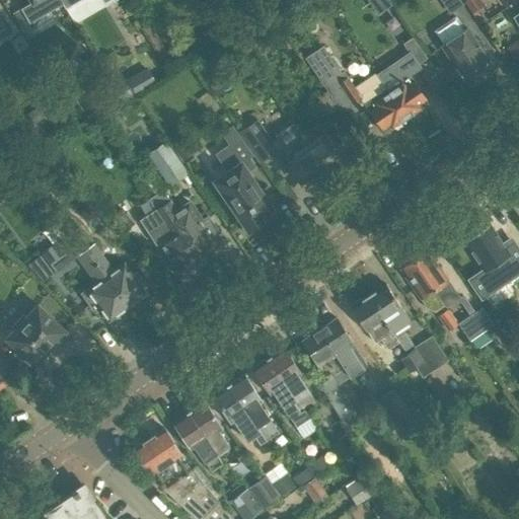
[(30,0),(32,2),(35,0),(47,0),(49,2),(48,2),(47,6),(55,19),(68,11),(67,9),(61,0),(30,0)]
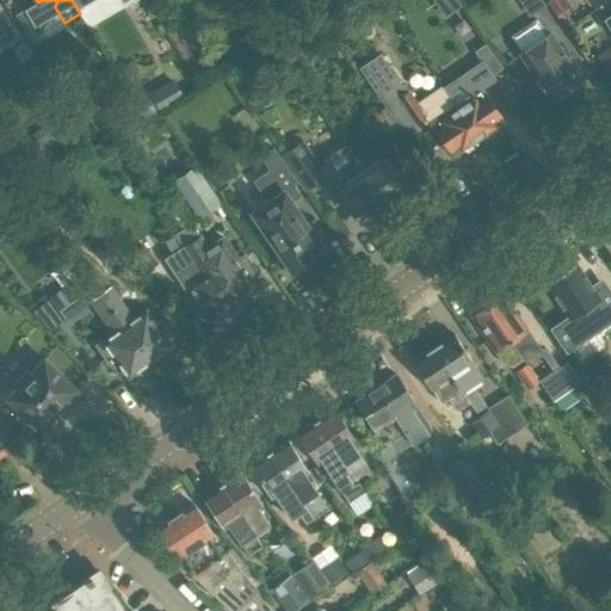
[(72,0),(79,11),(97,0),(72,0)]
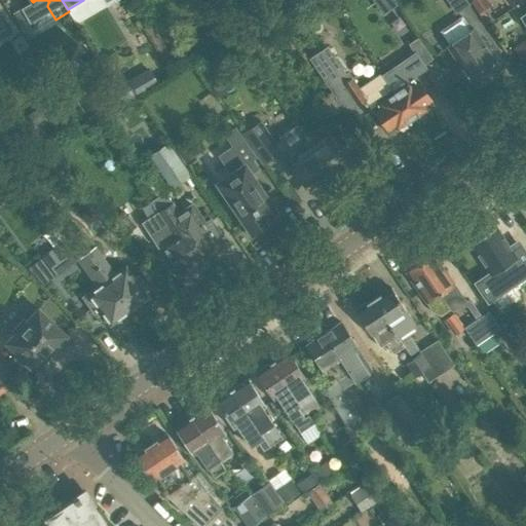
[(266,0),(274,12),(284,6),(279,0),(266,0)]
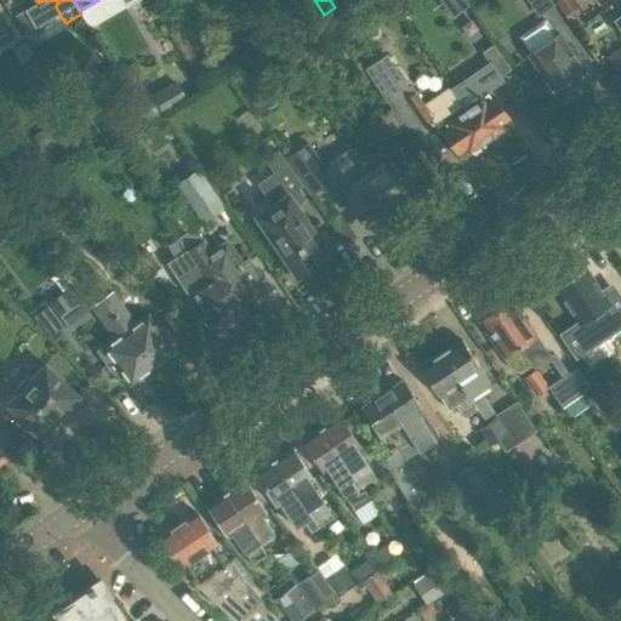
[(529,0),(539,15),(554,5),(551,0),(529,0)]
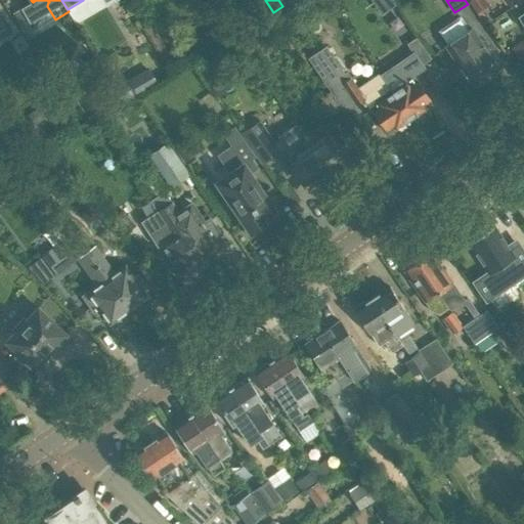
[(478,13),(488,5),(484,0),(471,0),(470,1),(478,13)]
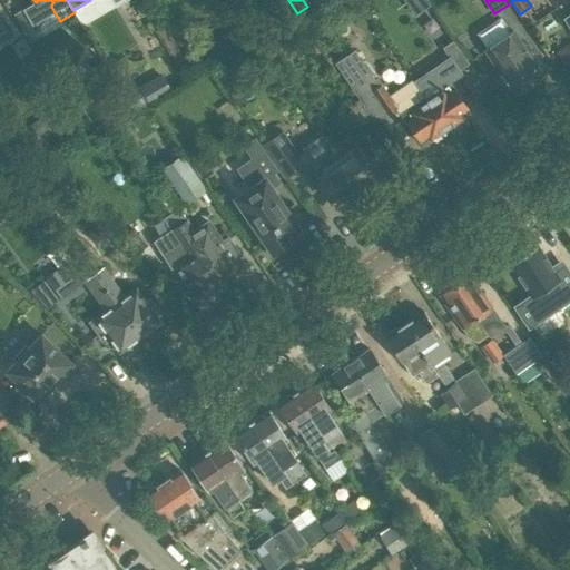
[(499,18),(477,33),(487,48),(484,49),(513,91),(528,82),(532,85),(539,80),(539,75),(541,72),(512,30),(509,32),(499,18)]
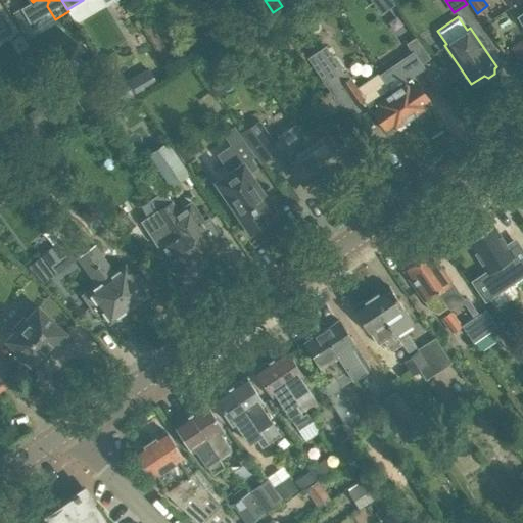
[(410,72),(430,58),(428,55),(428,54),(422,44),(419,41),(417,37),(395,51),(410,72)]
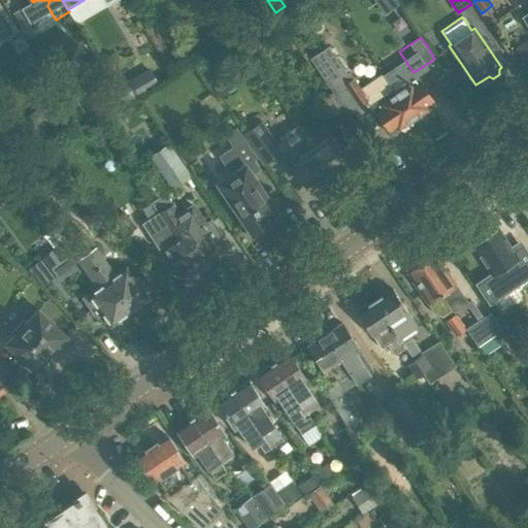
[(217,69),(232,59),(223,46),(207,57),(217,69)]
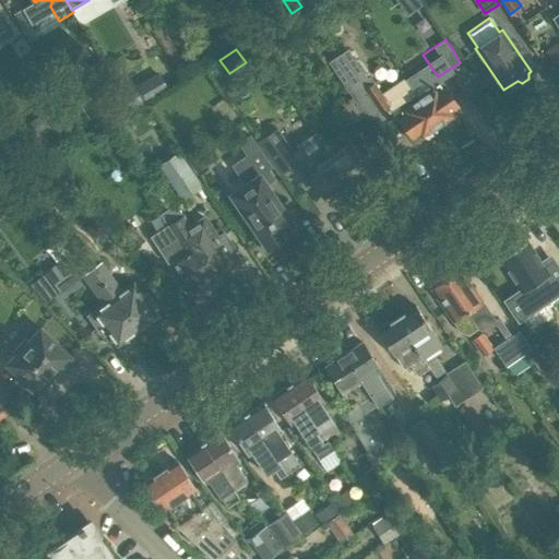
[(366,76),(348,49),(329,62),(352,98),(365,118),(367,121),(389,106),(412,139),(419,133),(423,139),(438,128),(418,98),(419,98),(405,78),(382,94),(369,75),(366,76)]
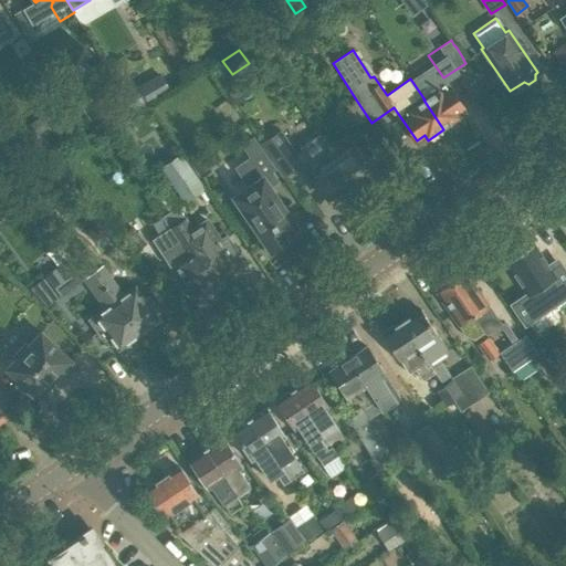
[(160,72),(138,85),(143,92),(148,102),(170,88),(160,72)]
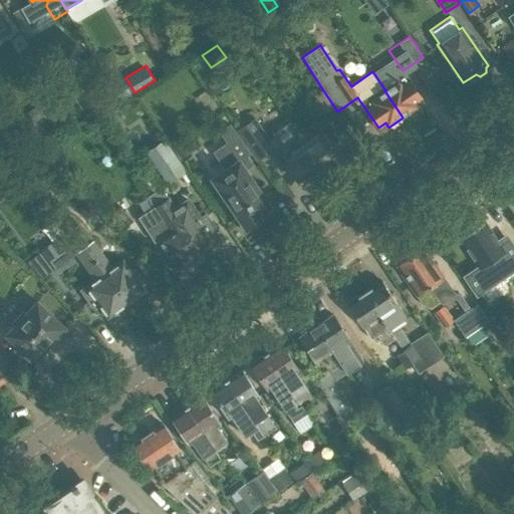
[(403,117),(418,107),(414,102),(421,98),(404,73),(394,79),(397,82),(386,90),(384,90),(403,117)]
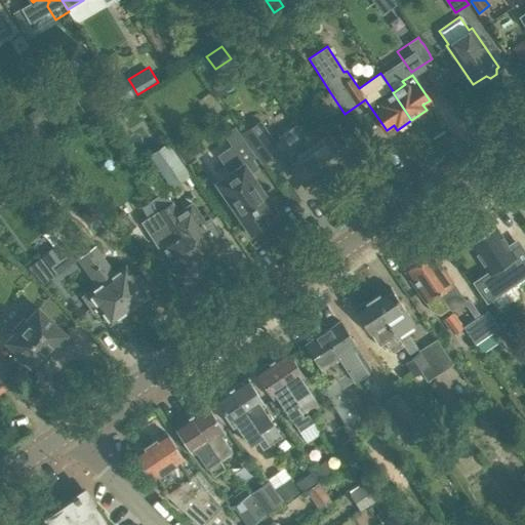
[(109,83),(90,94),(102,113),(120,103),(109,83)]
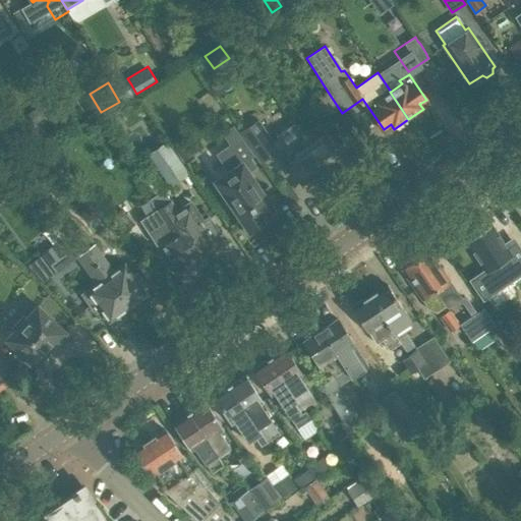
[(125,102),(137,95),(136,94),(131,84),(119,92),(125,102)]
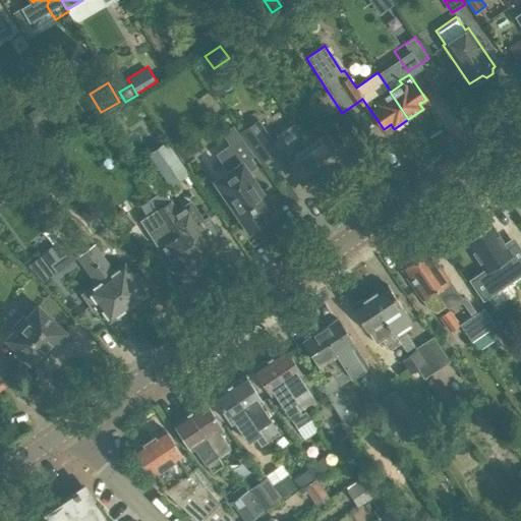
[(331,116),(340,110),(328,92),(320,97),(322,100),(312,106),(322,118),(329,113),(331,116)]
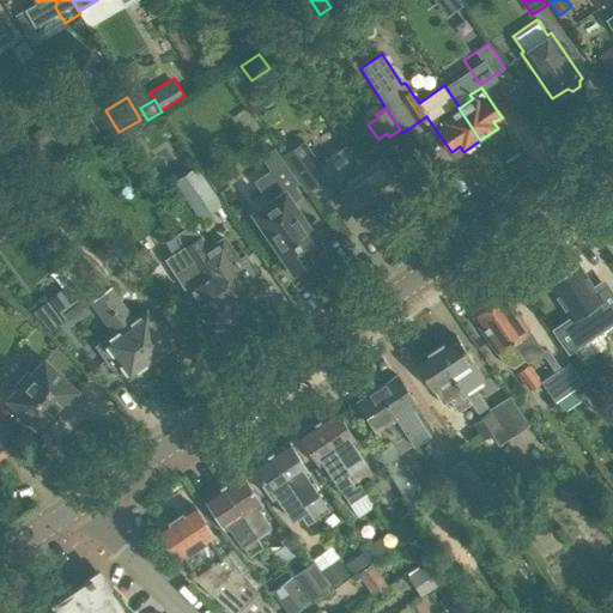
[(38,167),(62,147),(44,125),(20,144),(38,167)]
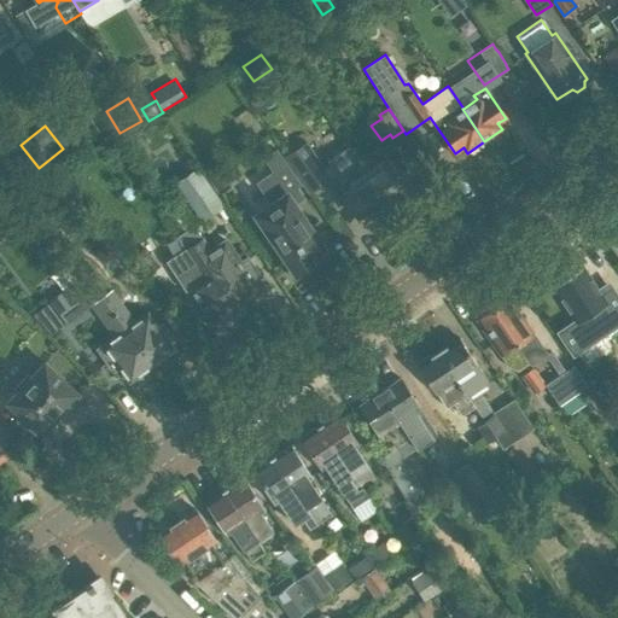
[(307,141),(285,156),(309,193),(331,178),(307,141)]
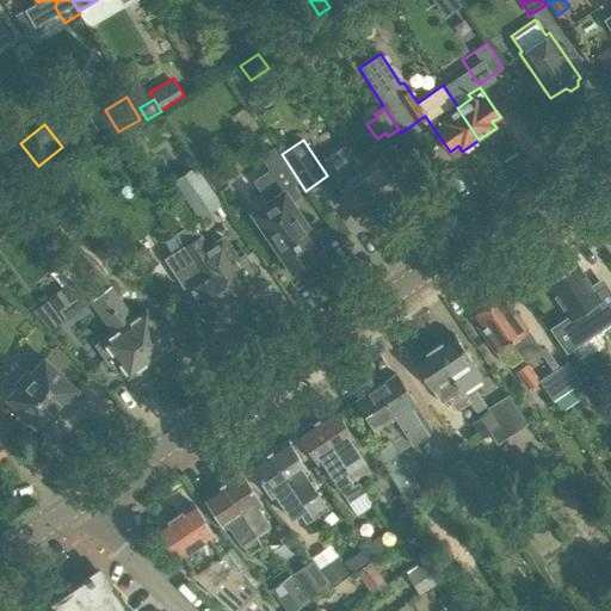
[(368,216),(384,205),(360,171),(355,162),(344,146),(323,160),(340,185),(337,187),(358,218),(366,214),(368,216)]
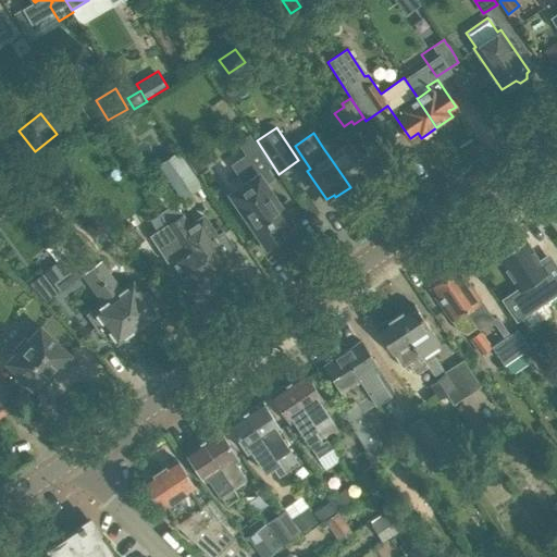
[(268,247),(285,235),(282,231),(292,224),(264,184),(273,177),(267,169),(271,166),(249,134),(238,141),(246,155),(230,165),(244,185),(231,194),(268,247)]
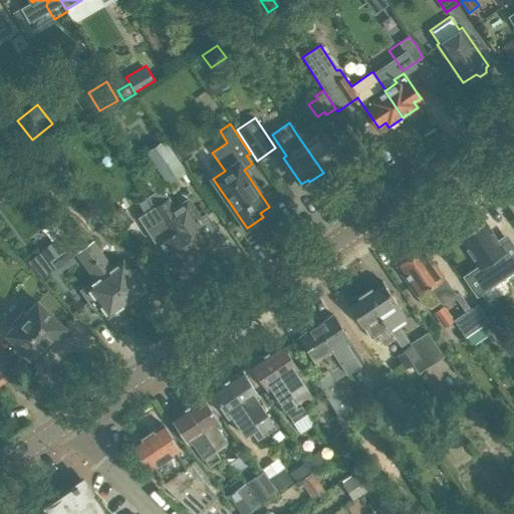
[(323,173),(335,165),(334,162),(341,158),(323,131),(303,144),(323,173)]
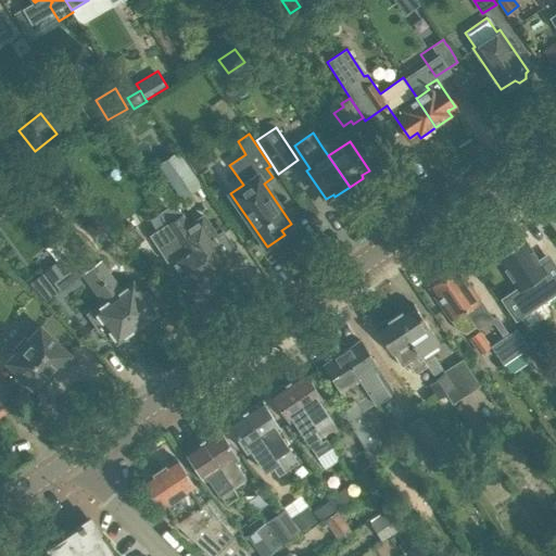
[(181,199),(202,185),(178,150),(158,164),(181,199)]
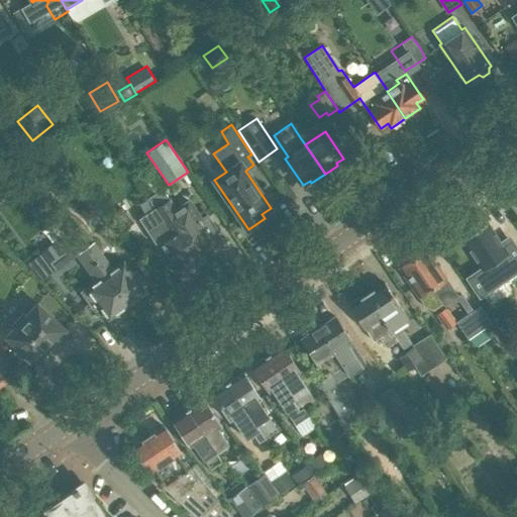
[(182,142),(174,147),(182,160),(190,153),(182,142)]
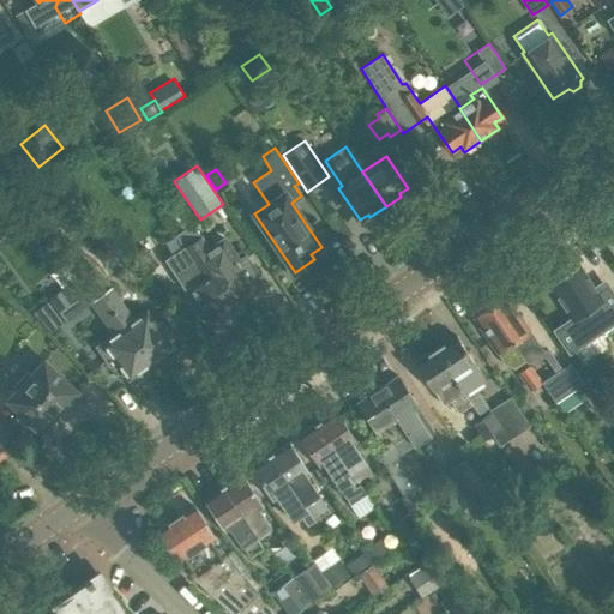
[(0,208),(18,196),(6,178),(0,181),(0,208)]
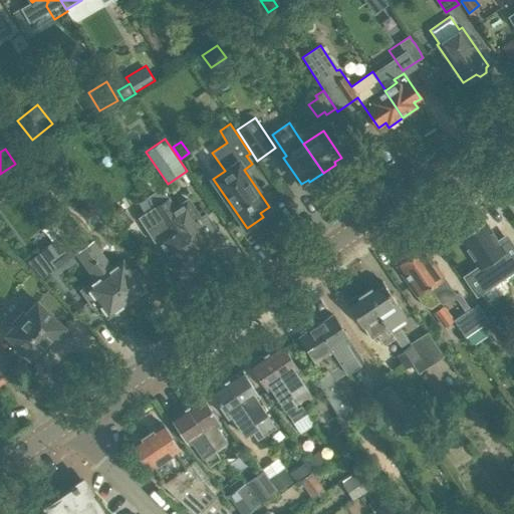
[(147,197),(154,208),(161,203),(195,255),(202,251),(205,251),(210,248),(211,245),(212,244),(208,238),(213,234),(215,229),(206,215),(200,219),(188,200),(175,208),(169,198),(168,198),(161,188),(147,197)]
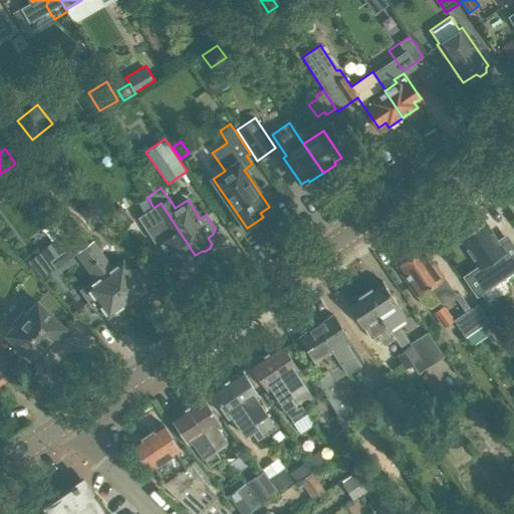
[(177,267),(195,255),(161,203),(154,208),(169,232),(158,238),(177,267)]
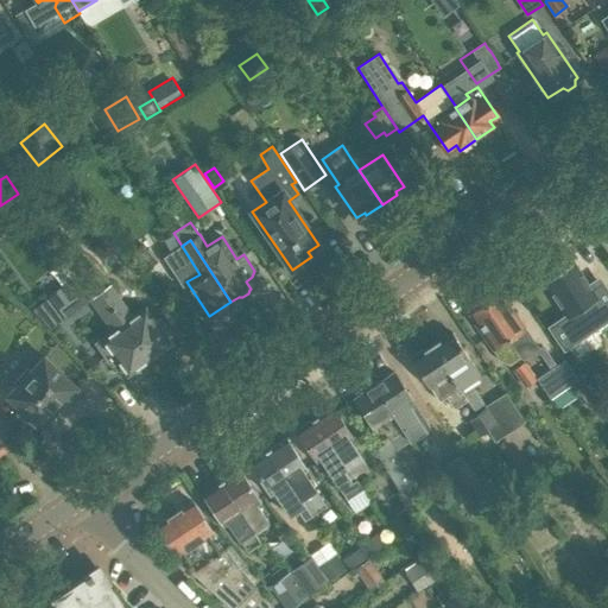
[(146,272),(157,261),(143,245),(131,254),(146,272)]
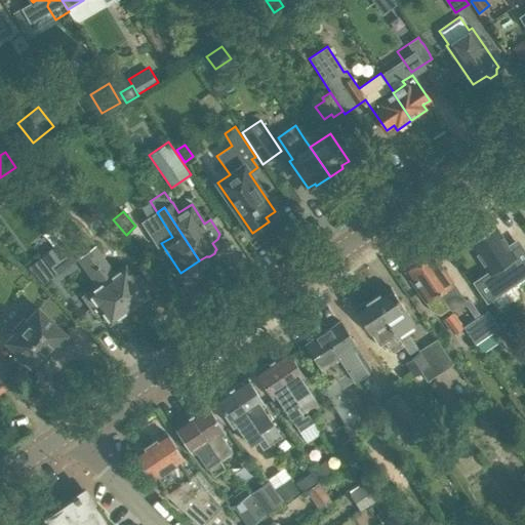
[(497,284),(522,268),(495,228),(471,244),(497,284)]
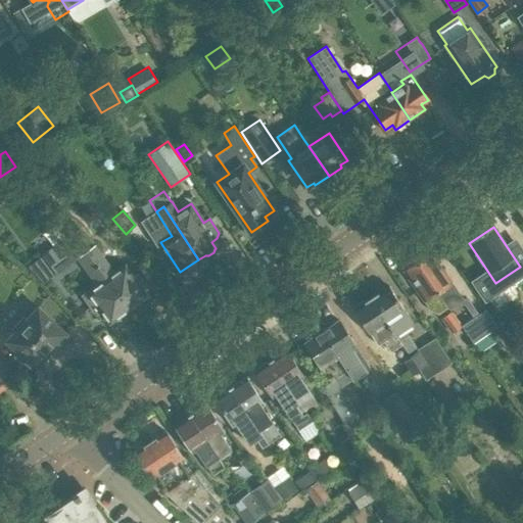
[(61,241),(43,254),(56,272),(78,256),(98,285),(84,295),(94,311),(98,311),(102,308),(110,320),(111,319),(114,319),(120,316),(120,313),(127,307),(85,252),(69,234),(60,241),(61,241)]
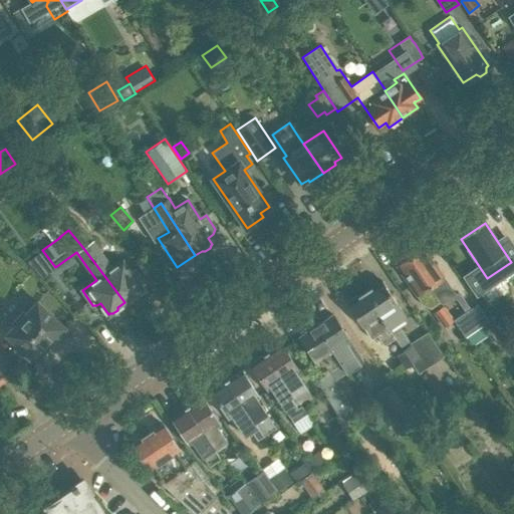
[(113,268),(93,240),(83,248),(124,302),(143,289),(122,261),(113,268)]
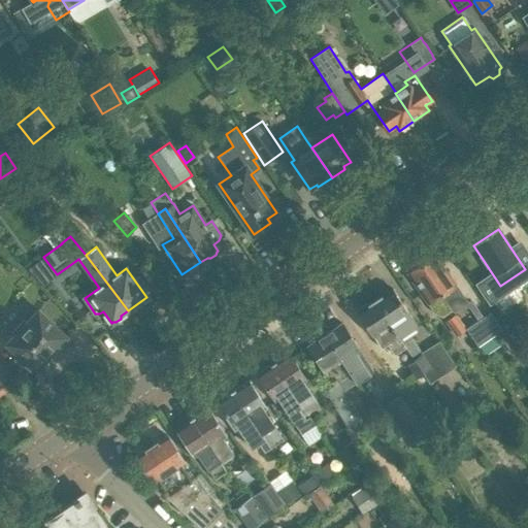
[(466,301),(456,285),(435,254),(421,263),(449,304),(453,310),(462,304),(464,307),(465,307),(466,307),(467,307),(468,307),(469,308),(476,321),(465,329),(476,345),(500,330),(489,312),(482,318),(474,304),(473,304),(472,303),(470,302),(468,301),(466,301)]
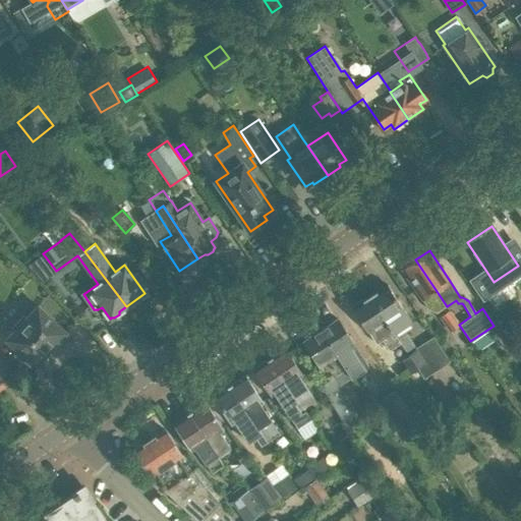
[(447,306),(443,300),(415,259),(401,269),(427,309),(435,312),(445,306),(445,307),(447,306)]
